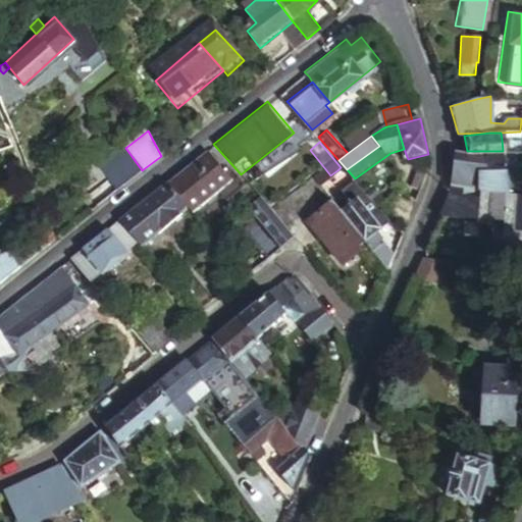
[(205,150),(166,180),(186,206),(190,210),(216,190),(223,198),(241,185),(227,167),(225,169),(221,164),(218,166),(205,150)]
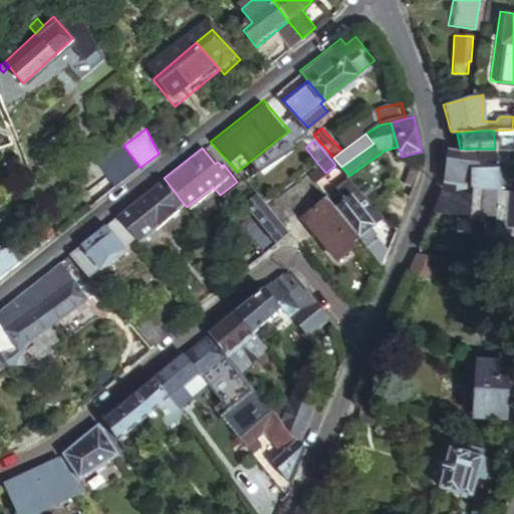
[(460,149),(449,149),(445,179),(444,183),(480,187),(490,188),(496,188),(496,170),(477,169),(477,159),(481,159),(484,162),(488,165),(496,165),(495,149),(460,149)]
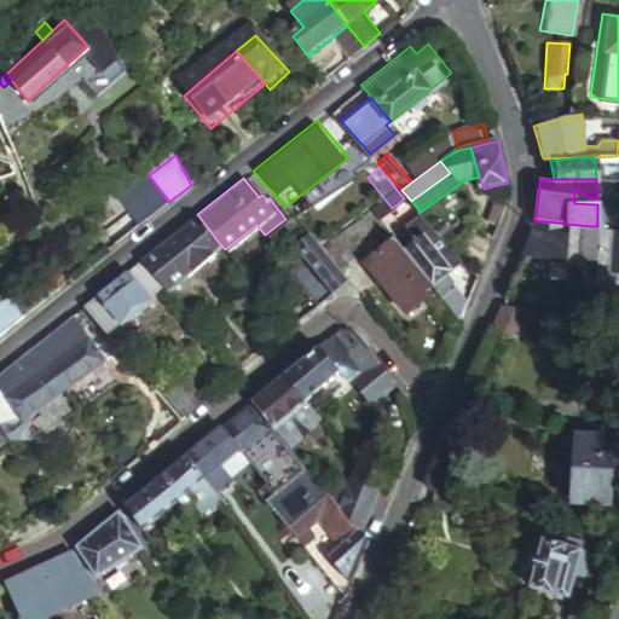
[(597,204),(597,198),(588,198),(583,195),(579,191),(574,191),(574,203),(597,204)]
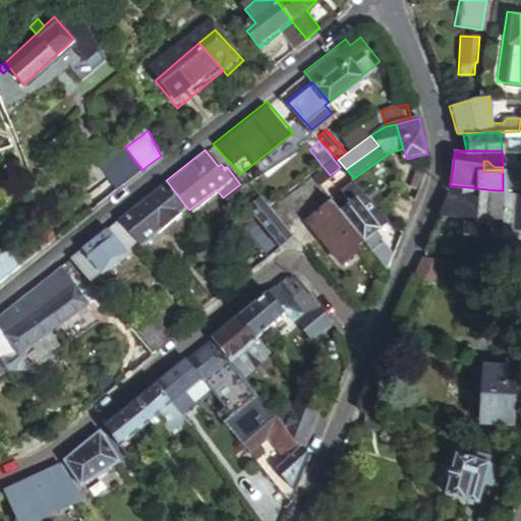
[(330,195),(364,238),(382,225),(357,196),(352,200),(342,188),(348,183),(337,170),(330,175),(325,179),(334,192),(330,195)]
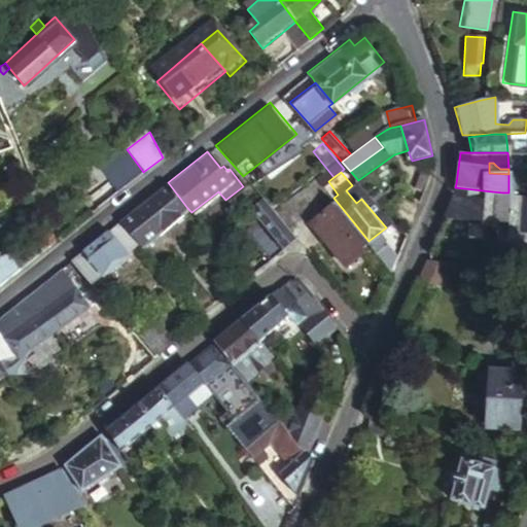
[(428,182),(429,175),(421,174),(416,187),(425,191),(428,182)]
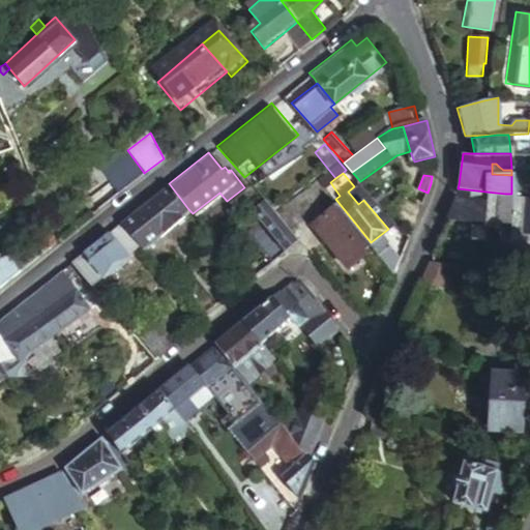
[(118,223),(136,243),(139,246),(188,209),(169,183),(118,223)]
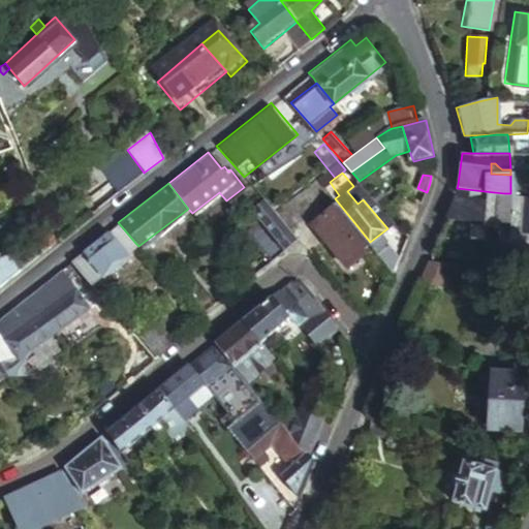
[(358,204),(363,199),(353,186),(347,191),(358,204)]
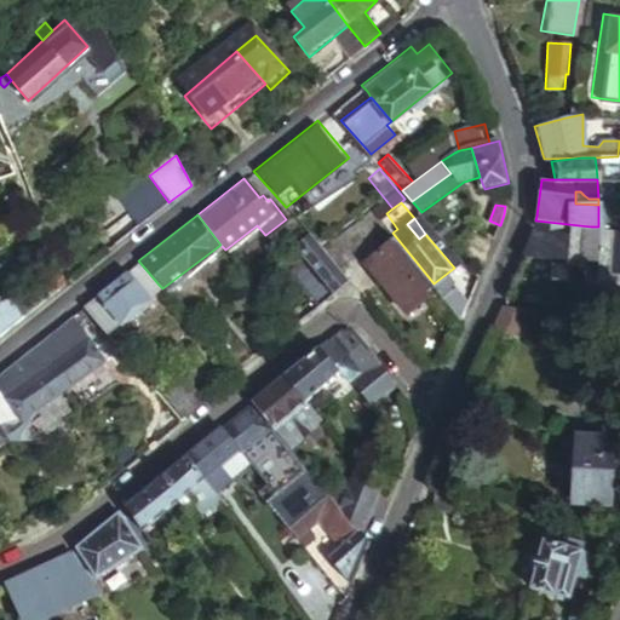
[(579,225),(535,220),(522,252),(509,287),(504,296),(545,302),(552,256),(598,262),(596,290),(619,292),(619,229),(598,227),(591,227),(579,225)]
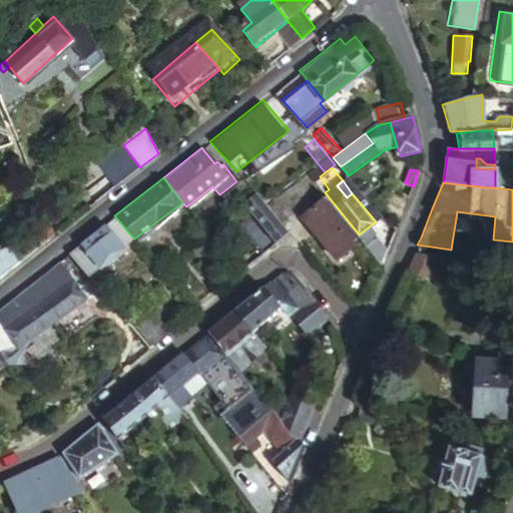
[(266,204),(254,191),(241,202),(274,241),(288,230),(283,223),(269,207),(266,204)]
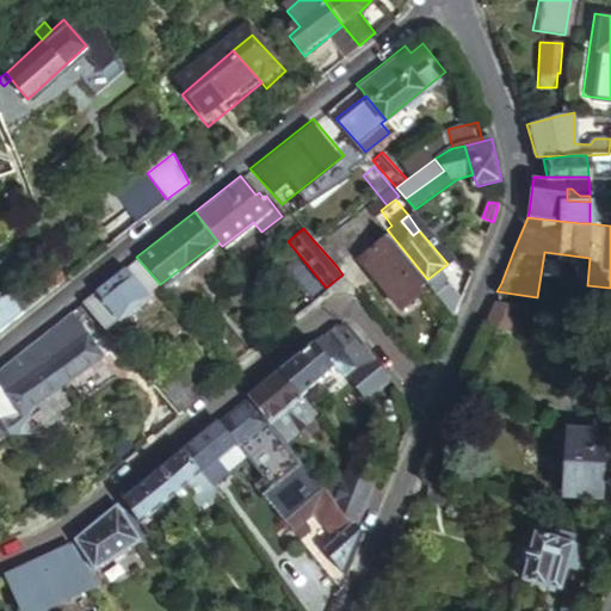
[(419,287),(427,279),(387,229),(357,254),(401,308),(423,290),(419,287)]
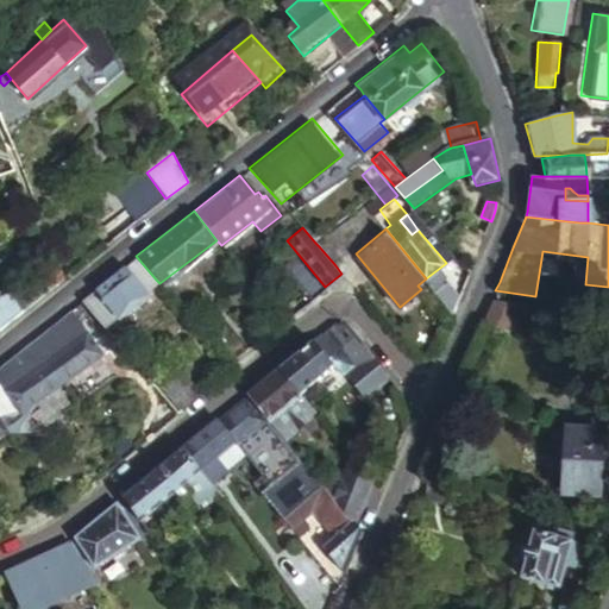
[(333,231),(315,243),(319,246),(336,265),(351,252),(333,231)]
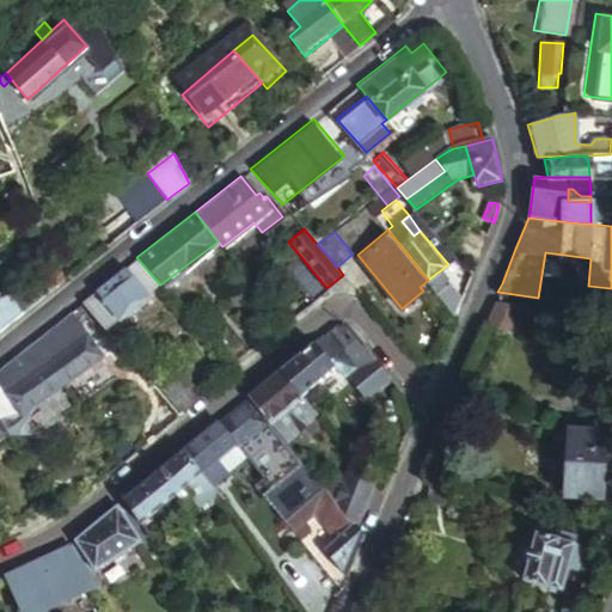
[(81,301),(102,324),(114,314),(117,319),(146,295),(144,291),(157,281),(136,257),(81,301)]
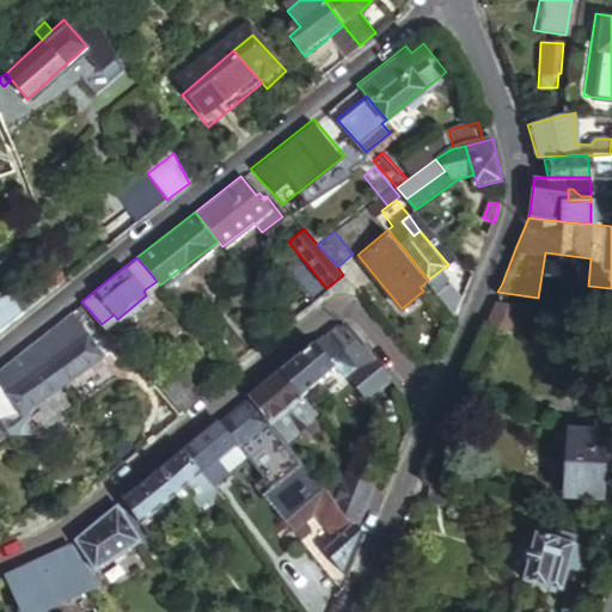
[(261,259),(252,267),(259,274),(268,267),(261,259)]
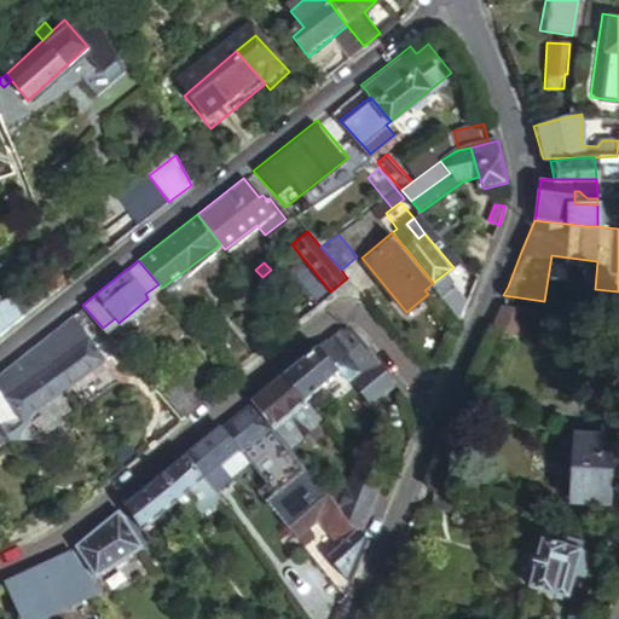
[(0,335),(25,316),(12,289),(0,296),(0,335)]
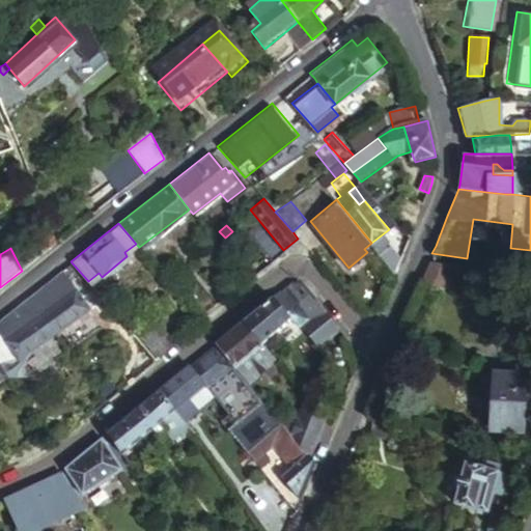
[(448,261),(429,258),(424,272),(436,277),(442,276),(448,261)]
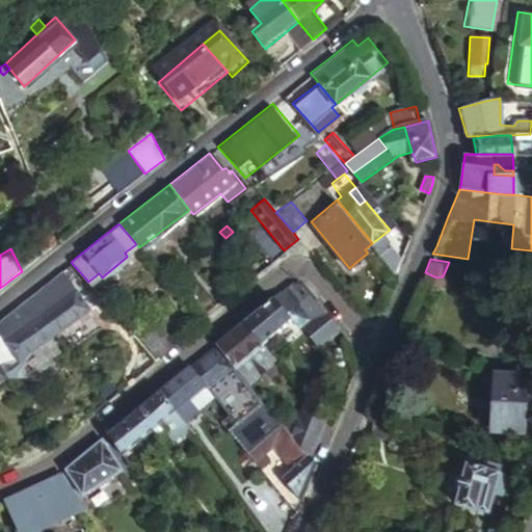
[(27,296),(53,333),(89,306),(61,269),(27,296)]
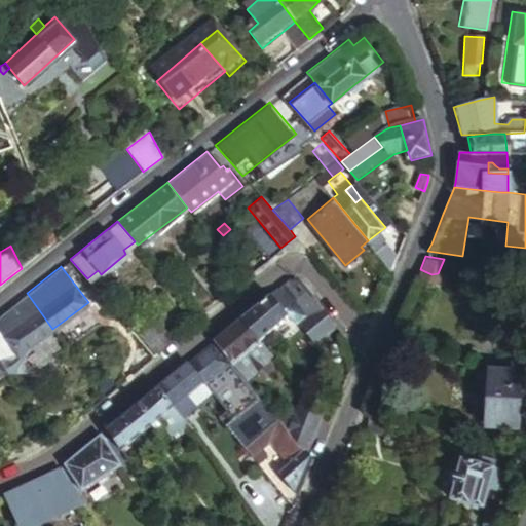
[(175,286),(197,310),(213,295),(190,271),(175,286)]
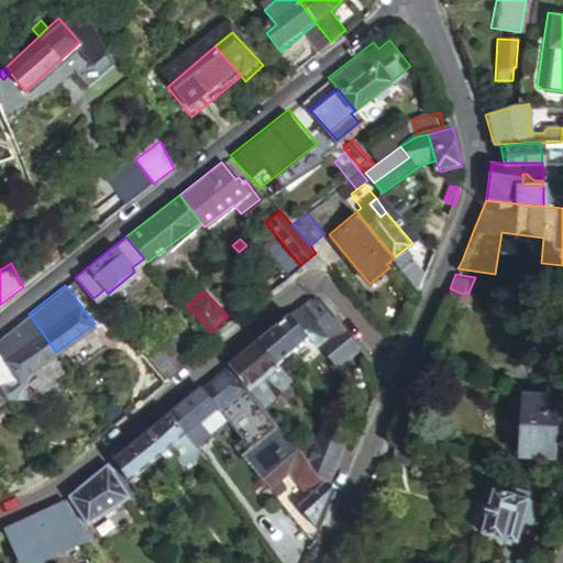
[(289,312),(305,330),(321,316),(324,318),(331,312),(319,297),(309,296),(289,312)]
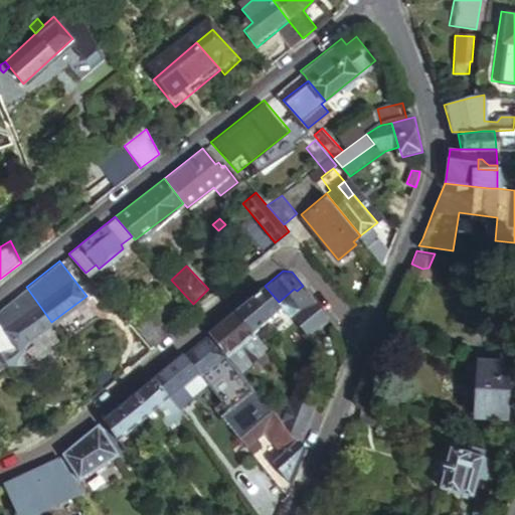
[(235,310),(252,331),(283,307),(279,302),(265,286),(235,310)]
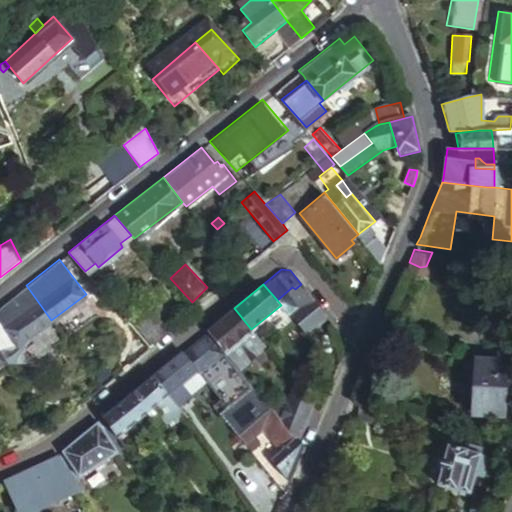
[(0,315),(20,343),(51,320),(26,285),(0,305),(0,315)]
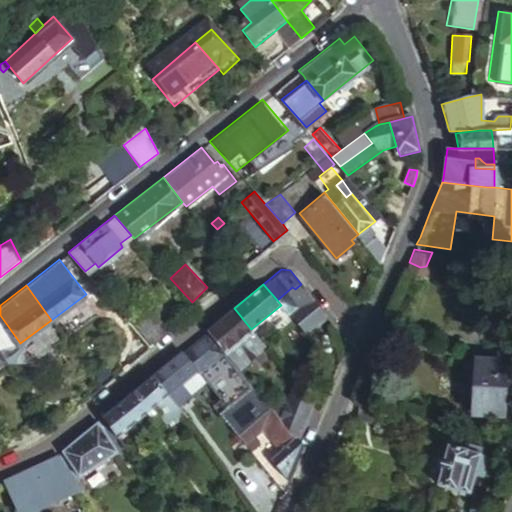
[(128,317),(149,343),(164,331),(143,304),(128,317)]
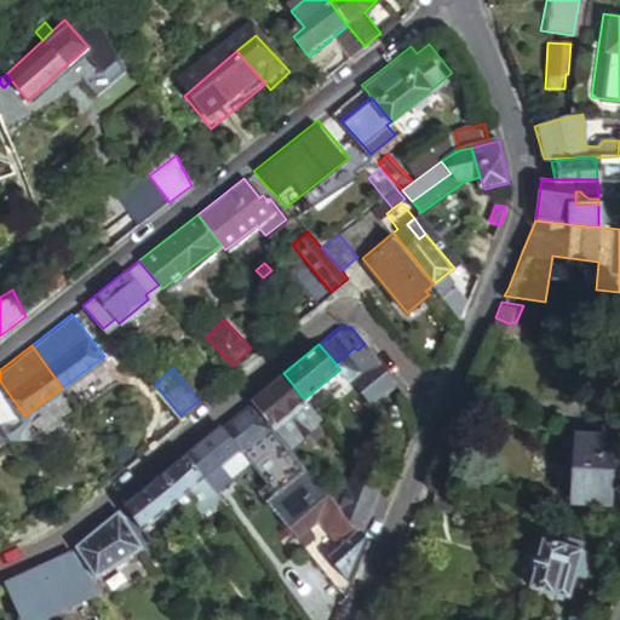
[(269,425),(304,399),(283,373),(250,401),(269,425)]
